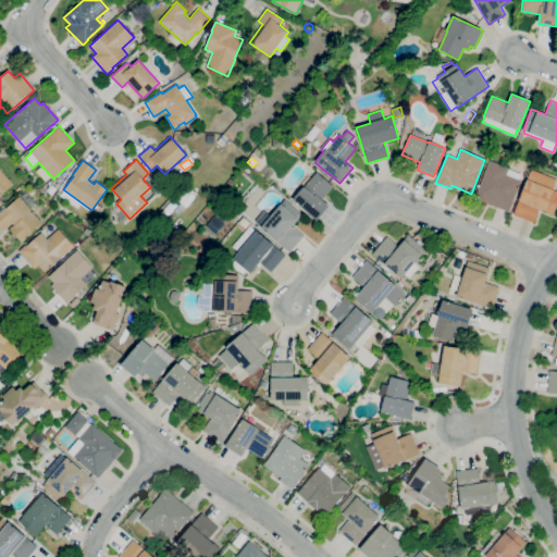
[(509,212),(474,198),(490,160),(508,168),(508,169),(521,174),(519,180),(521,181),(509,212)]
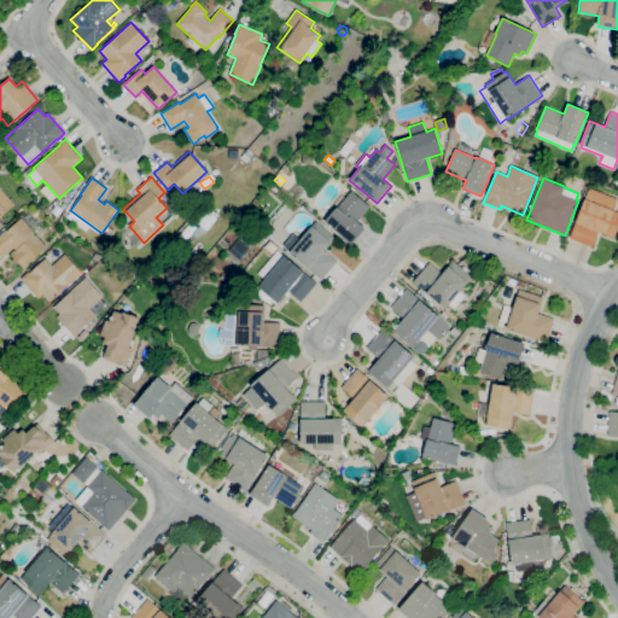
[(298,199),(290,192),(296,185),(304,192),(298,199)]
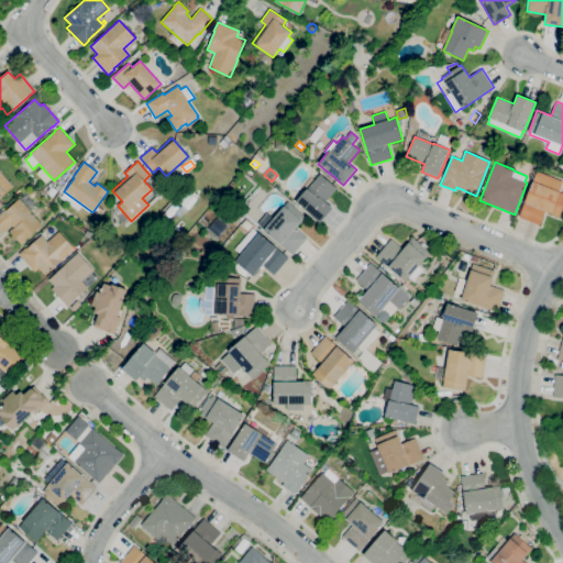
[(540,224),(519,217),(537,170),(562,181),(559,191),(562,192),(562,207),(560,217),(545,211),(540,224)]
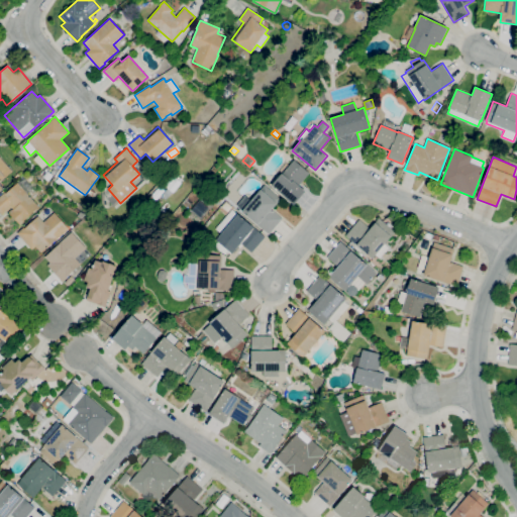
[(0,188),(0,158),(12,171),(0,182),(0,185),(2,187),(0,188)]
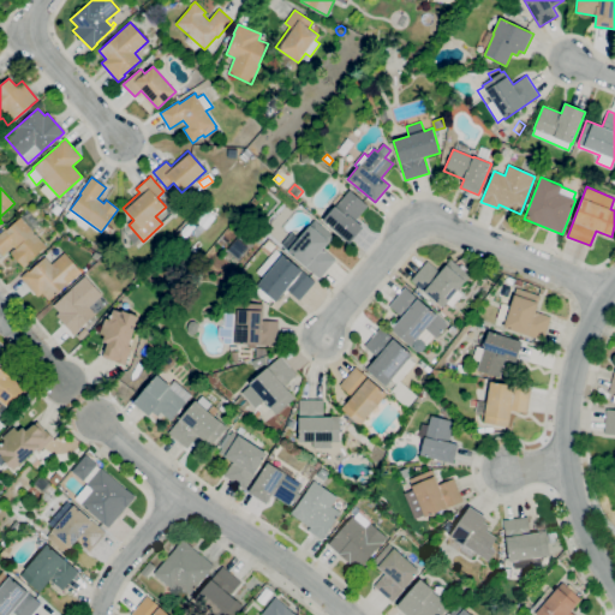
[(350,244),(323,221),(350,190),(368,206),(356,220),(364,227),(350,244)]
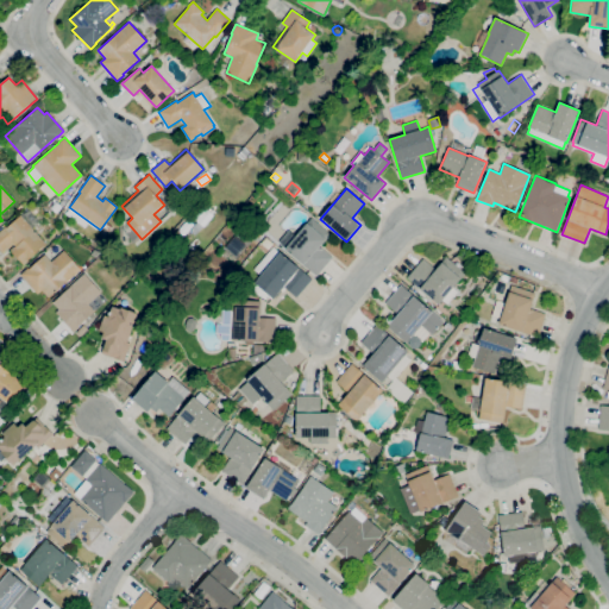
[(24,265),(10,250),(14,246),(13,244),(2,252),(0,249),(0,231),(6,226),(7,227),(20,215),(46,244),(26,261),(27,262),(24,265)]
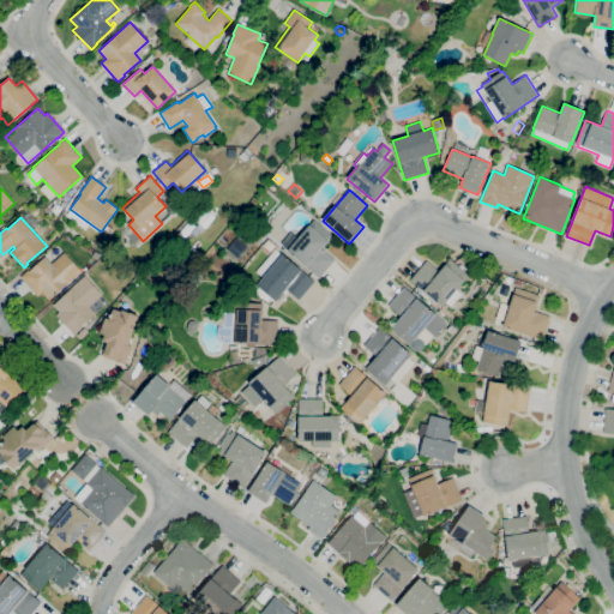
[(319,278),(287,251),(288,250),(281,244),(292,232),(302,234),(314,220),(333,236),(323,248),(335,259),(319,278)]
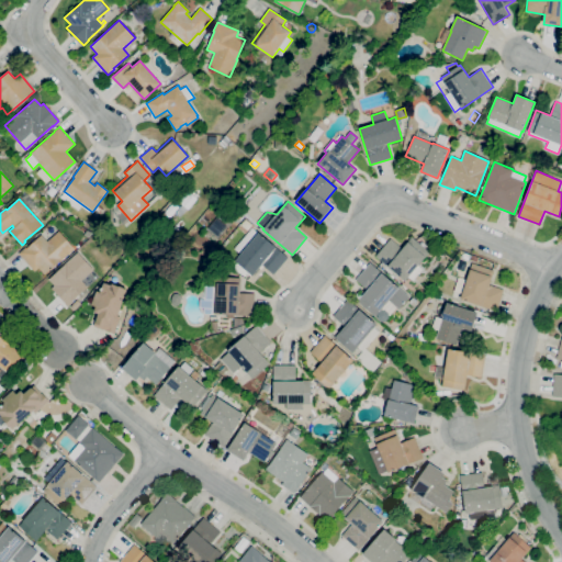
[(100,214),(94,211),(98,205),(103,209),(100,214)]
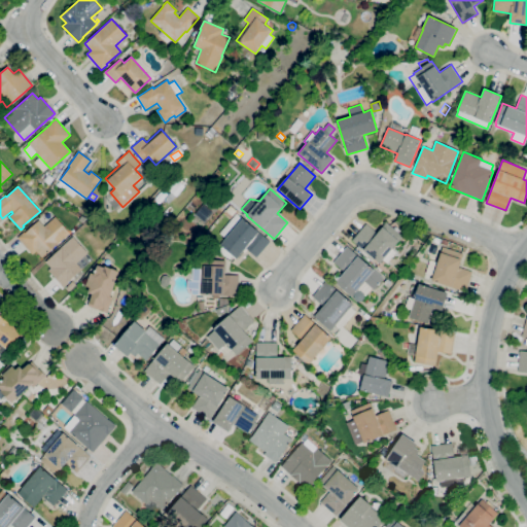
[(237,259),(220,245),(225,239),(219,233),(237,213),(257,231),(270,241),(256,257),(246,248),(237,259)]
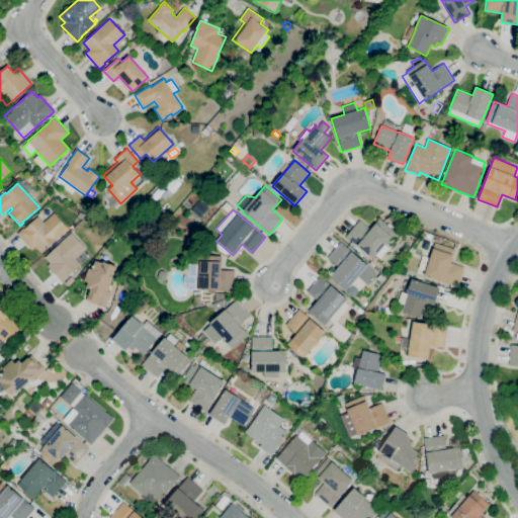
[(41,253),(35,247),(31,250),(17,234),(23,228),(24,229),(38,217),(44,223),(55,213),(69,230),(41,253)]
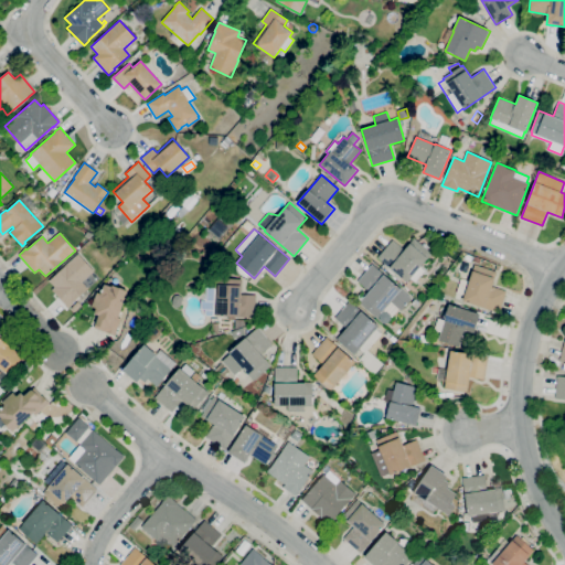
[(407,283),(377,257),(393,240),(404,249),(414,238),(432,254),(407,283)]
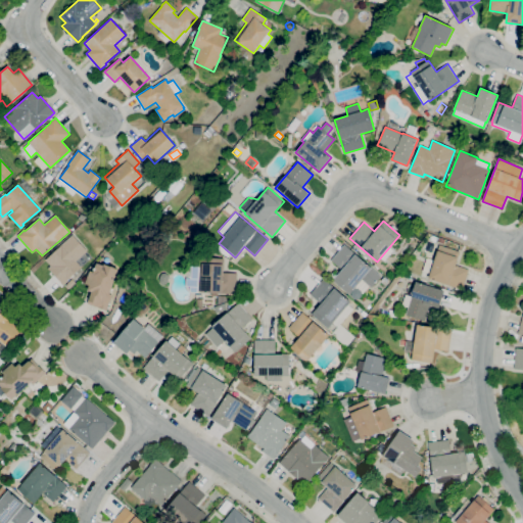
[(63,285),(48,268),(51,266),(45,259),(73,235),(87,251),(76,260),(81,267),(67,279),(68,281),(63,285)]
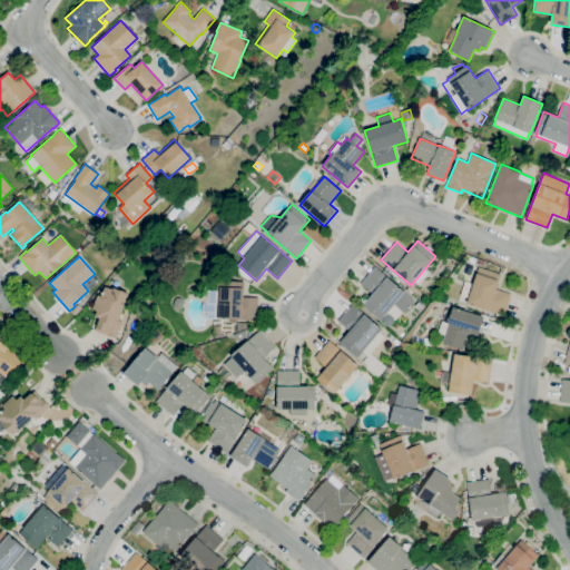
[(483,265),(477,263),(477,265),(469,261),(471,256),(478,259),(479,258),(485,261),(483,265)]
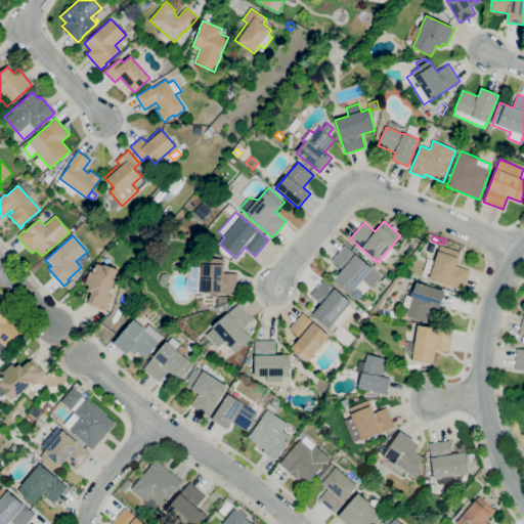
[(146,247),(141,243),(147,236),(151,241),(146,247)]
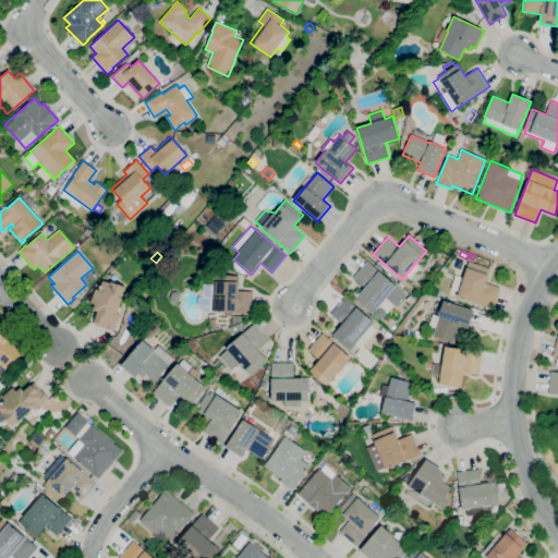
[(373,314),(354,299),(356,296),(352,293),(358,287),(362,291),(365,288),(353,278),(367,261),(407,294),(397,306),(386,298),(373,314)]
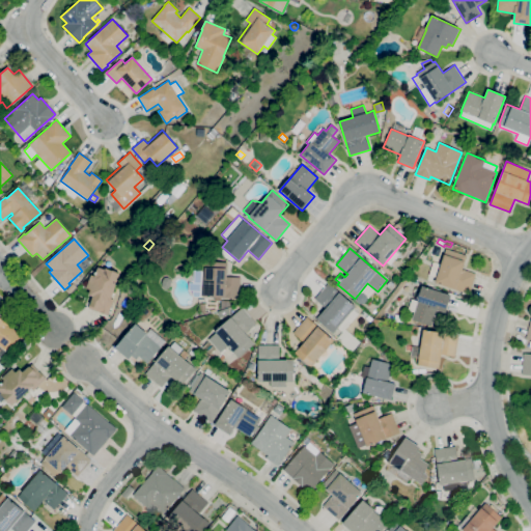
[(470,294),(435,283),(437,277),(428,275),(434,261),(442,263),(446,249),(467,255),(463,270),(476,274),(470,294)]
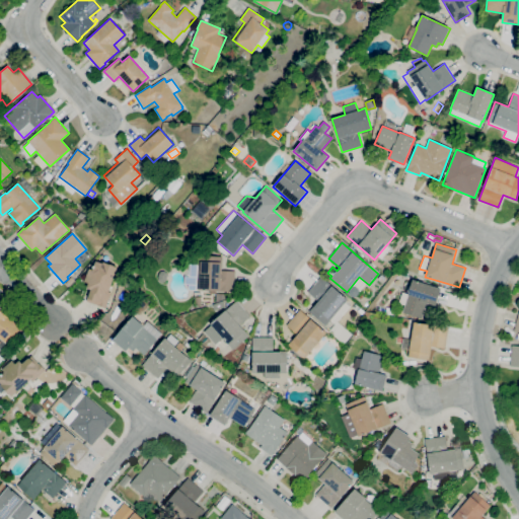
[(234,291),(197,290),(198,255),(222,256),(221,271),(235,271),(234,291)]
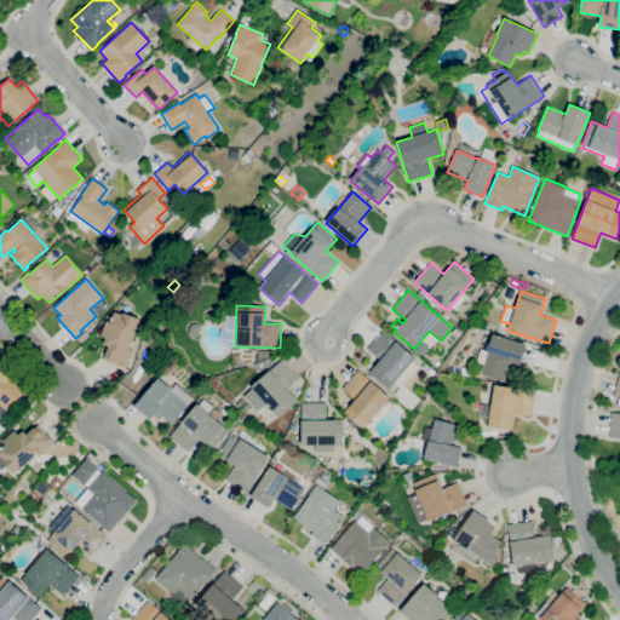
[(126,368),(103,360),(109,345),(104,344),(105,338),(101,337),(107,321),(110,322),(114,311),(122,315),(124,314),(141,320),(130,349),(133,350),(126,368)]
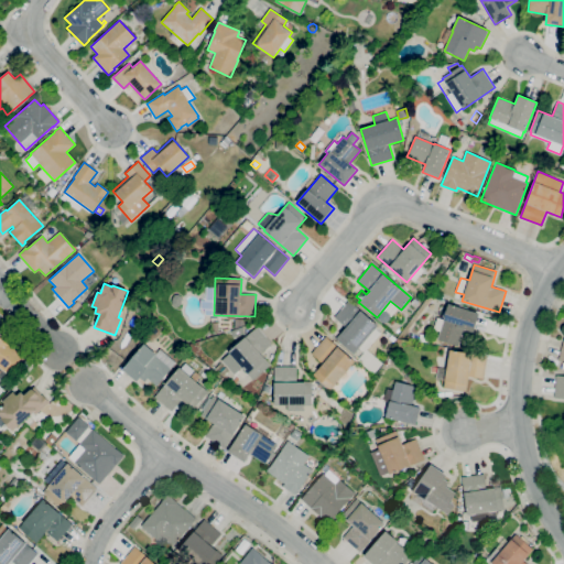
[(354,354),(336,338),(346,327),(334,317),(349,301),(378,325),(354,354)]
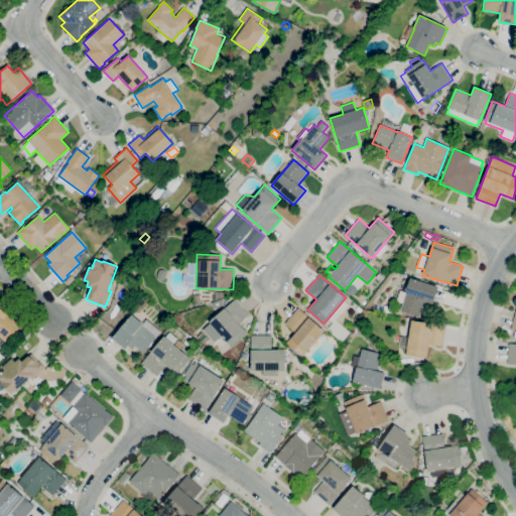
[(419,316),(400,310),(402,303),(396,301),(399,290),(405,292),(410,278),(438,287),(433,304),(424,301),(419,316)]
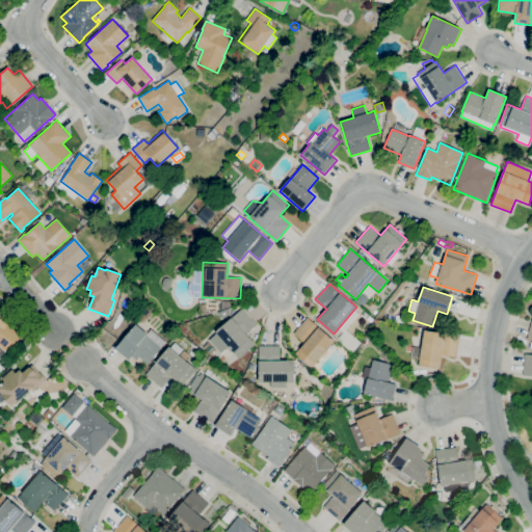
[(239,358),(235,353),(234,353),(228,346),(221,351),(211,339),(216,334),(215,333),(243,308),(257,324),(246,334),(256,344),(239,358)]
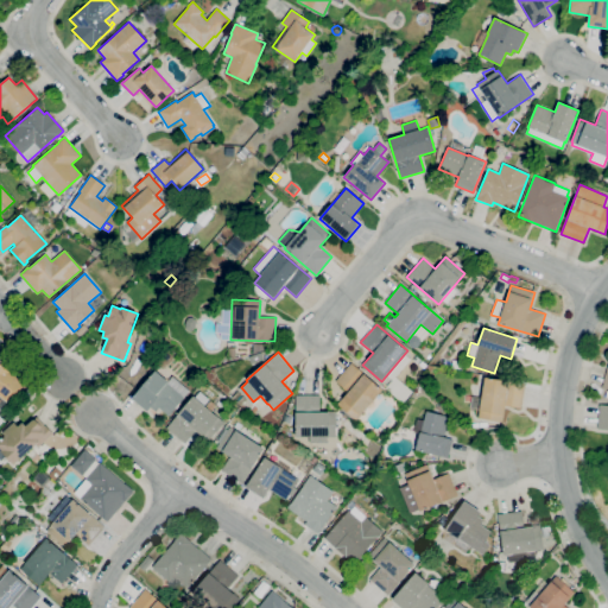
[(0,410),(0,363),(24,385),(0,410)]
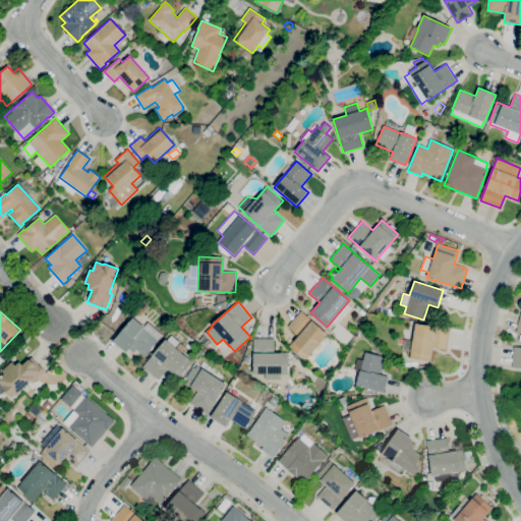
[(305,360),(289,346),(298,336),(287,327),(300,311),(328,334),(305,360)]
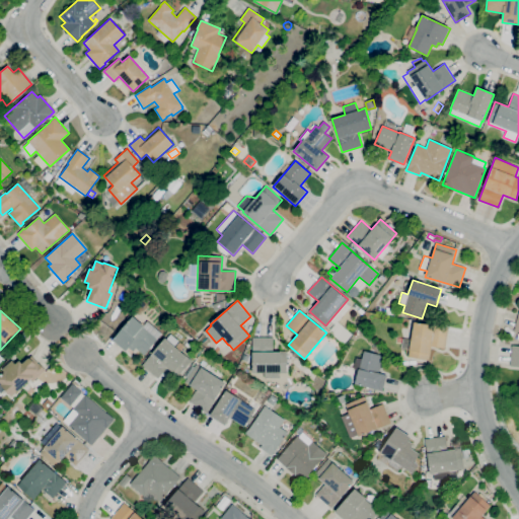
[(144,355),(136,348),(133,352),(129,348),(126,351),(113,340),(132,316),(143,325),(147,321),(162,335),(157,340),(144,355)]
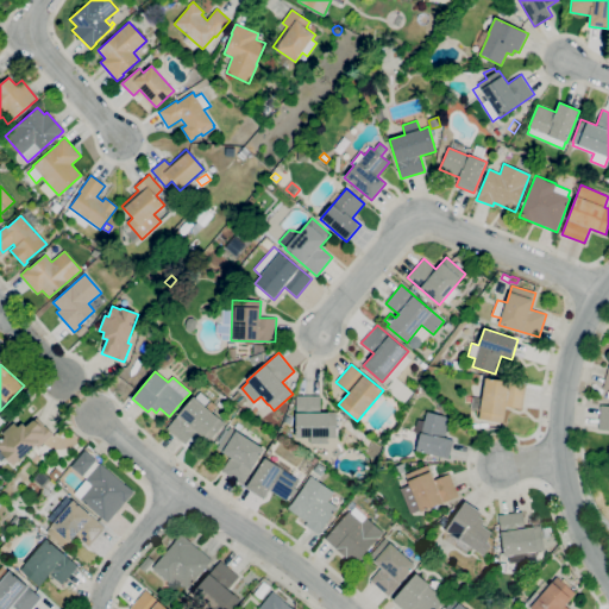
[(403,403),(387,389),(396,377),(414,391),(403,403)]
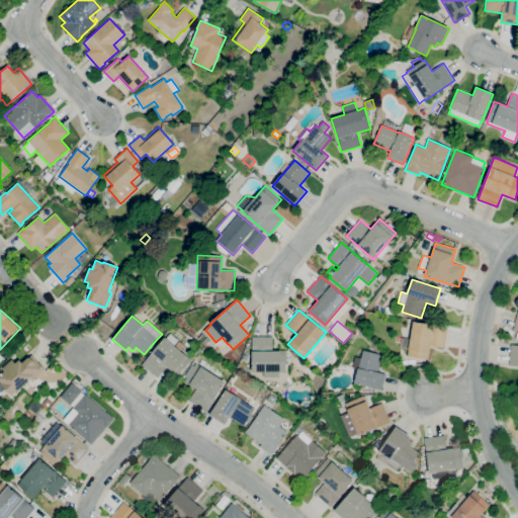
[(428,359),(408,356),(413,322),(447,327),(444,348),(430,345),(428,359)]
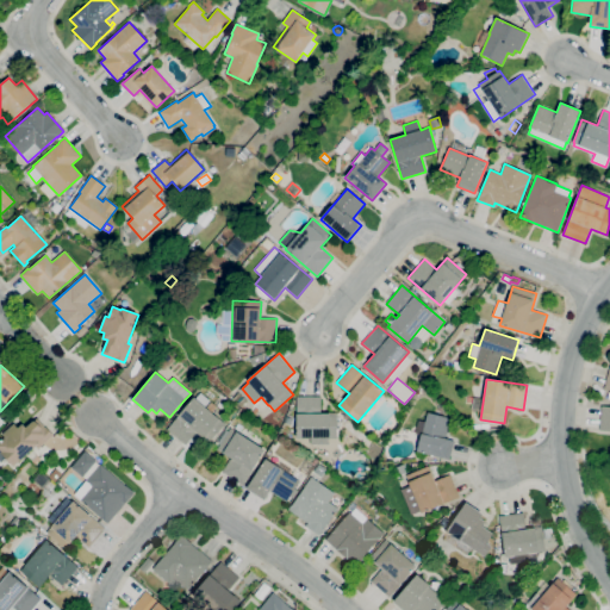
[(185,444),(167,429),(194,397),(195,398),(200,392),(210,400),(205,406),(225,423),(209,443),(195,433),(185,444)]
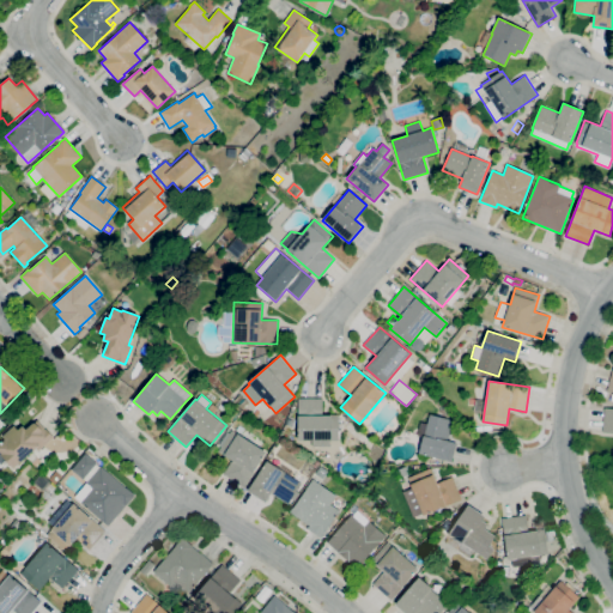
[(329,447),(313,447),(313,441),(298,441),(298,416),(298,399),(322,399),(322,414),(339,414),(339,439),(329,441),(329,447)]
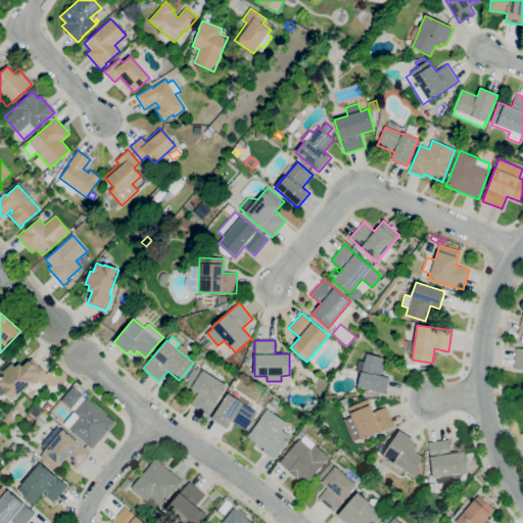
[(522,369),(514,369),(516,348),(522,348),(522,369)]
